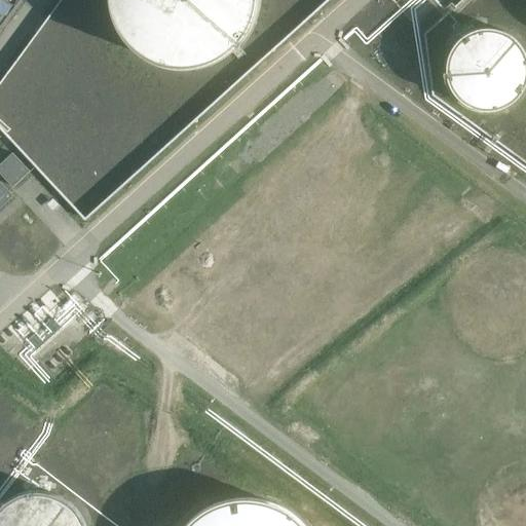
[(110,0),(112,8),(116,23),(125,37),(134,46),(146,55),(159,62),(177,66),(196,65),(213,61),(229,51),(241,38),(253,21),(258,2),(257,0),(110,0)]
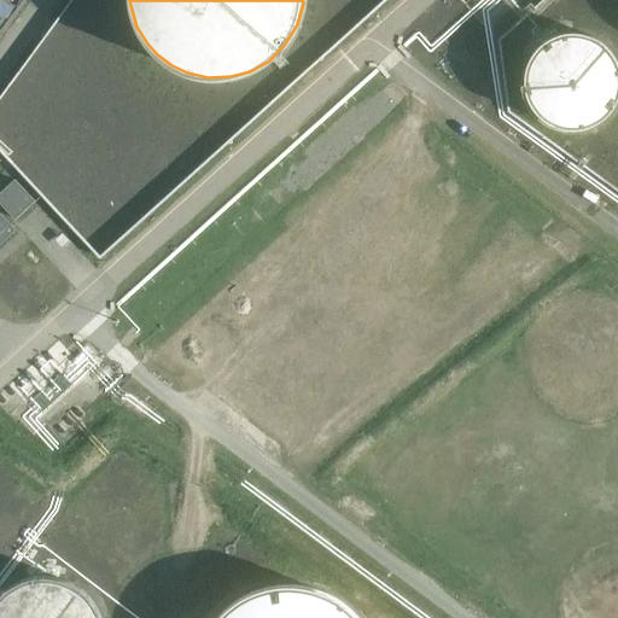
[(617,60),(616,58),(614,53),(611,50),(608,47),(605,44),(601,41),(598,39),(594,36),(590,35),(586,34),(581,33),(577,33),(572,33),(567,33),(564,33),(559,34),(555,35),(551,38),(547,40),(543,42),(540,45),(537,48),(535,52),(531,56),(530,59),(528,63),(526,68),(525,73),(525,76),(525,81),(525,85),(525,89),(526,94),(528,98),(530,103),(531,106),(534,110),(537,114),(540,116),(543,120),(547,122),(551,124),(555,126),(559,127),(564,128),(567,129),(572,129),(577,129),(581,129),(586,128),(589,127),(594,124),(598,123),(601,121),(605,118),(608,115),(611,111),(614,108),(616,104),(617,100),(617,60)]
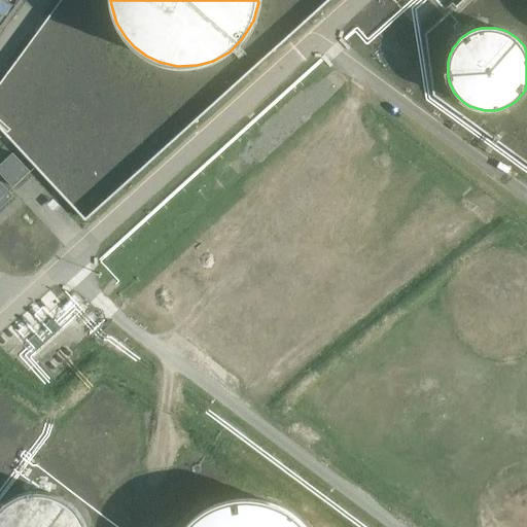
[(29,171),(12,153),(0,165),(0,173),(12,187),(29,171)]
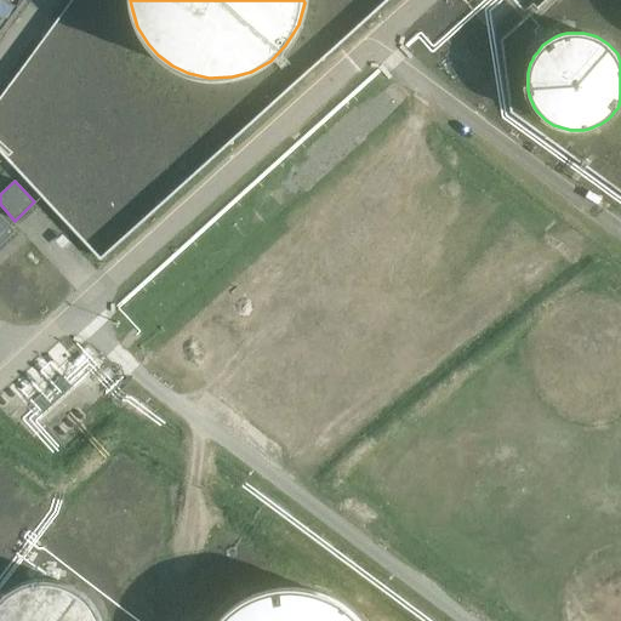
[(0,244),(15,231),(11,226),(0,215),(0,244)]
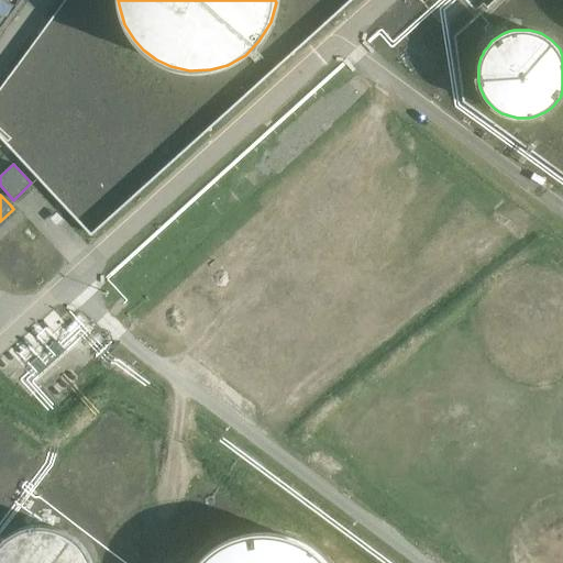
[(94,562),(92,561),(91,558),(89,553),(88,550),(86,547),(83,543),(80,541),(77,538),(74,536),(70,533),(67,531),(64,529),(59,528),(56,527),(52,526),(48,525),(44,525),(40,525),(36,525),(32,525),(28,526),(24,527),(20,528),(17,530),(13,531),(10,533),(7,536),(3,539),(0,541),(0,562),(94,562)]
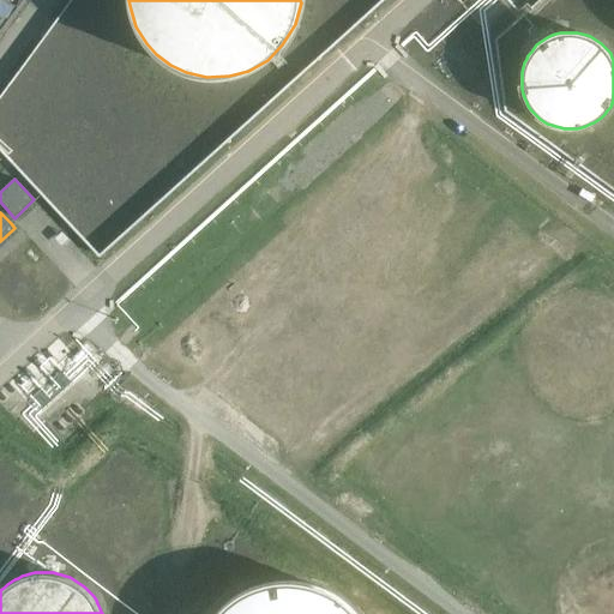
[(311,584),(305,583),(300,582),(294,582),(289,581),(283,581),(278,582),(272,582),(268,583),(262,584),(257,585),(252,588),(247,590),(242,593),(238,595),(233,599),(229,601),(224,605),(221,609),(217,613),(216,613),(356,613),(355,612),(351,608),(348,605),(343,601),(339,597),(335,595),(330,593),(325,590),(320,588),(315,585),(311,584)]
